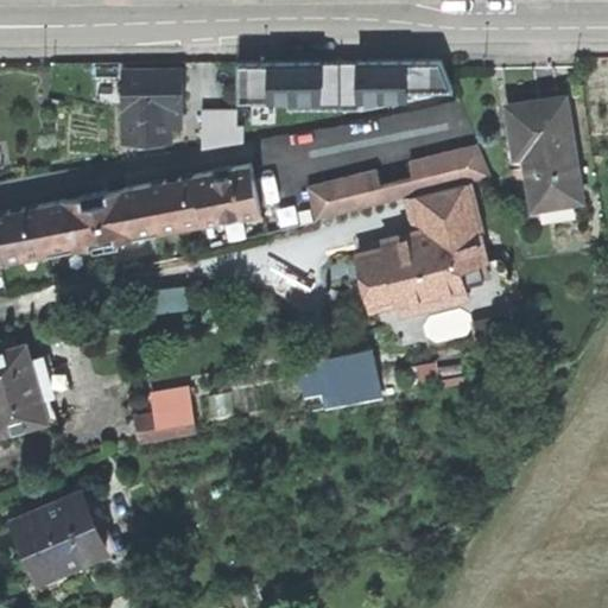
[(342,61),(342,100),(392,99),(407,99),(409,90),(454,89),(447,73),(441,59),(342,61)]
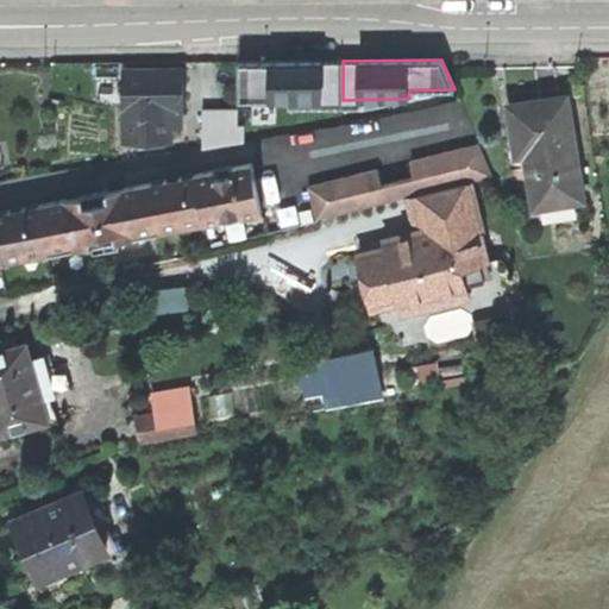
[(289,100),(343,100),(343,61),(239,62),(239,101),(289,100)]
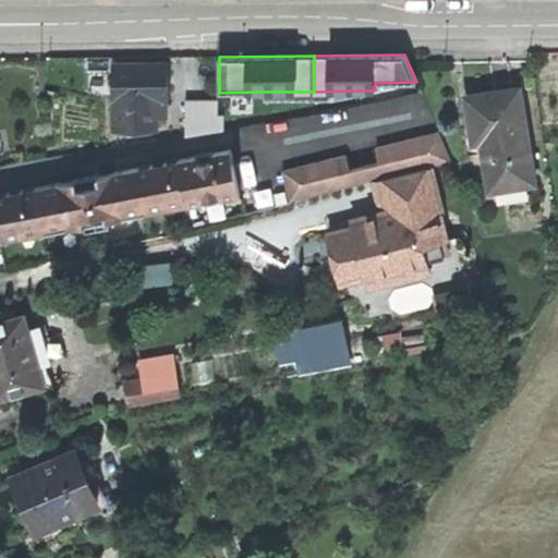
[(169,101),(169,62),(149,63),(113,63),(113,129),(158,129),(157,101),(169,101)]
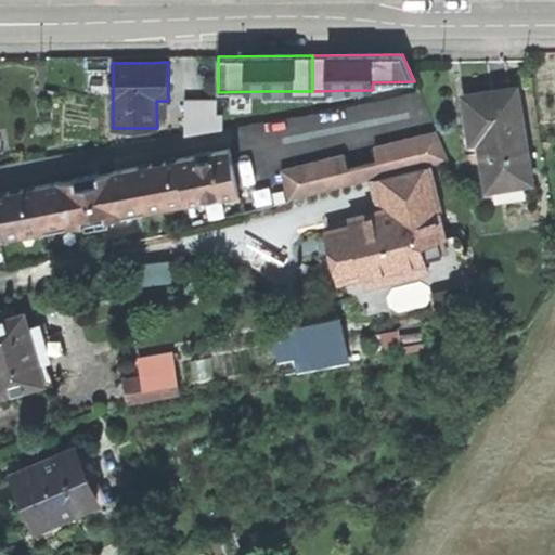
[(534,182),(520,89),(485,94),(467,97),(476,141),(482,141),(491,190),(534,182)]
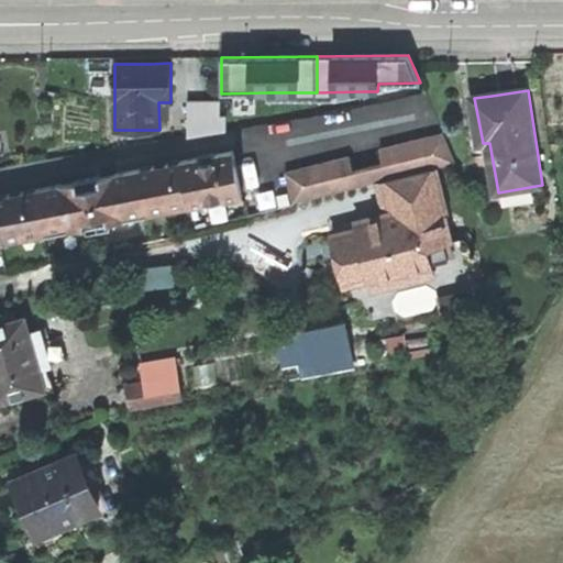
[(363,96),(363,91),(317,92),(267,92),(267,101),(337,101),(363,96)]
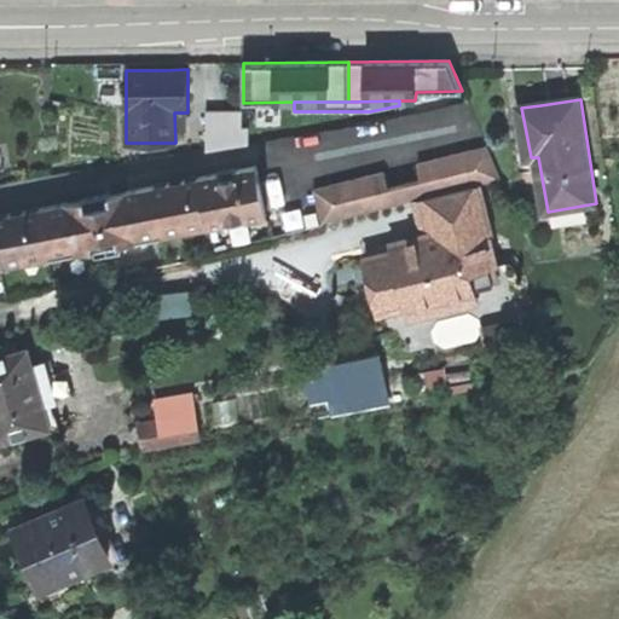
[(206,111),(206,152),(249,145),(249,128),(242,128),(242,111),(206,111)]
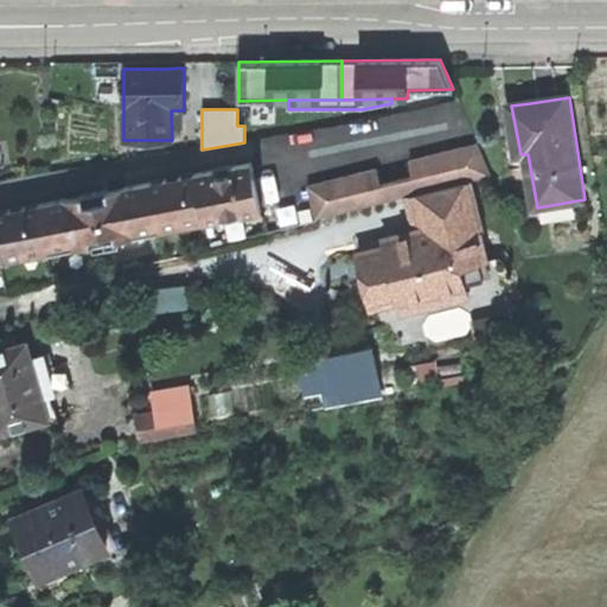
[(468,183),(494,177),(480,142),(411,160),(415,176),(382,184),(378,168),(311,185),(319,219),(409,197),(468,183)]
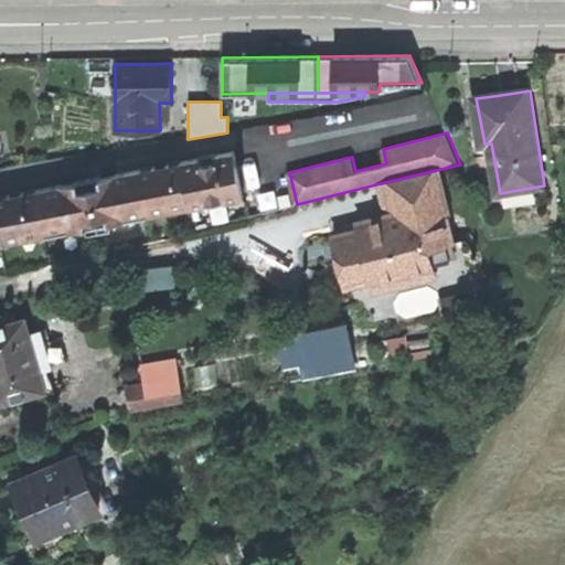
[(227,201),(244,198),(234,151),(216,156),(216,153),(200,157),(200,159),(159,167),(100,178),(99,177),(76,181),(76,182),(20,193),(0,196),(0,247),(1,248),(73,234),(74,242),(100,236),(112,234),(109,224),(204,206),(204,209),(228,204),(227,201)]
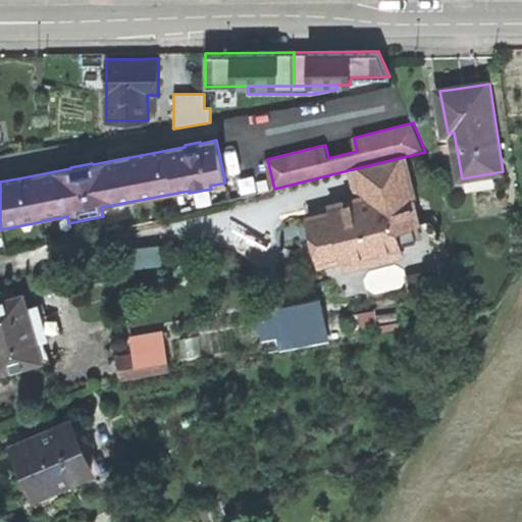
[(424,247),(403,157),(352,169),(359,199),(342,204),(331,206),(333,213),(309,218),(320,264),(326,263),(329,271),(336,276),(422,254),(424,247)]
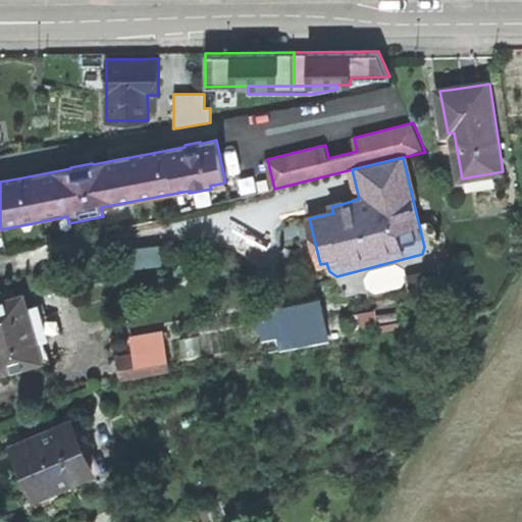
[(160,244),(122,250),(125,270),(164,264),(160,244)]
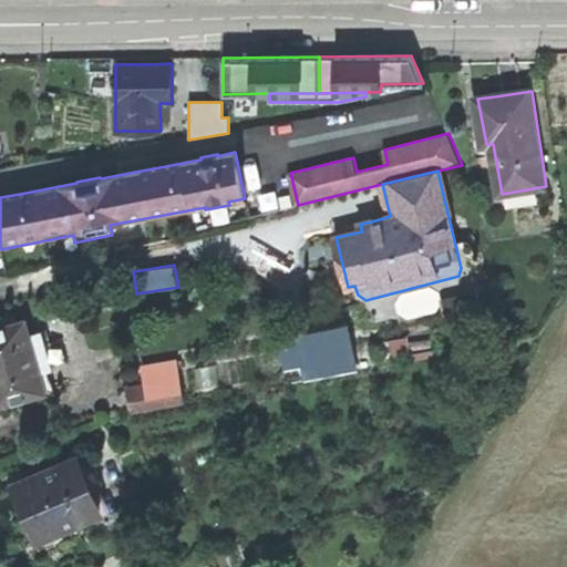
[(0,403),(47,391),(45,388),(31,336),(27,320),(0,327),(0,403)]
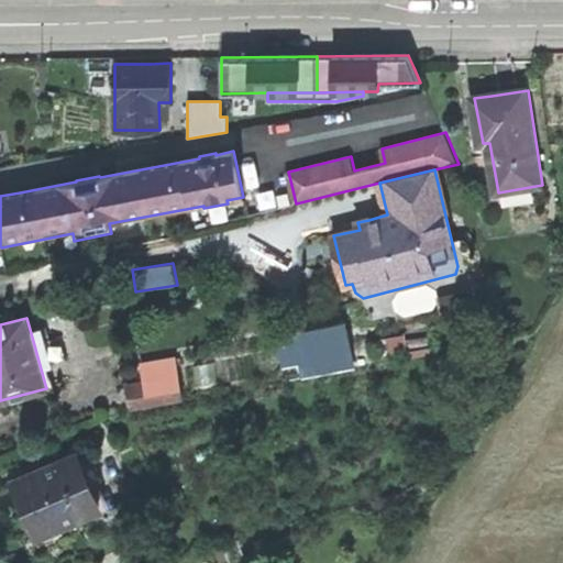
[(305,349),(342,342),(340,327),(295,334),(297,350),(305,349)]
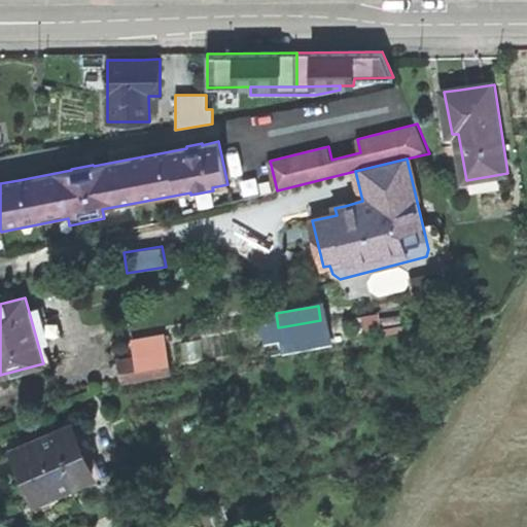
[(50,357),(47,344),(42,325),(37,310),(29,312),(42,360),(50,357)]
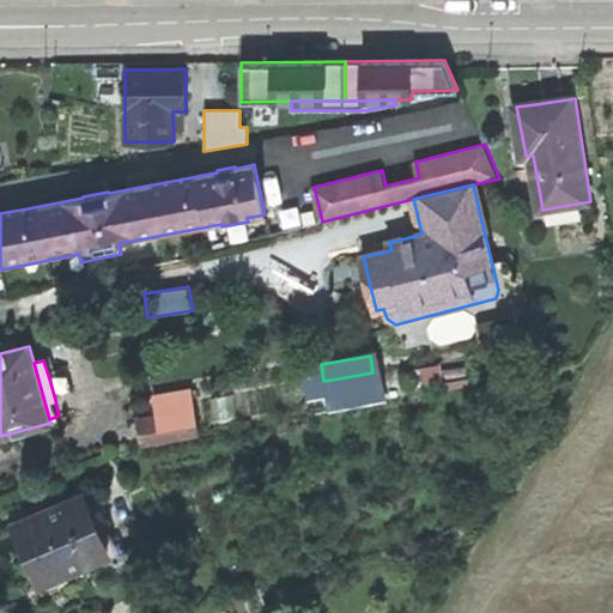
[(49,378),(55,400),(74,394),(68,372),(49,378)]
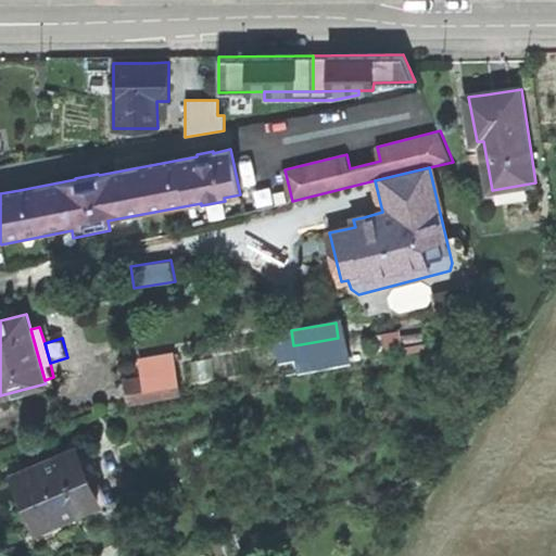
[(365,362),(362,344),(340,348),(338,338),(301,344),(306,371),(365,362)]
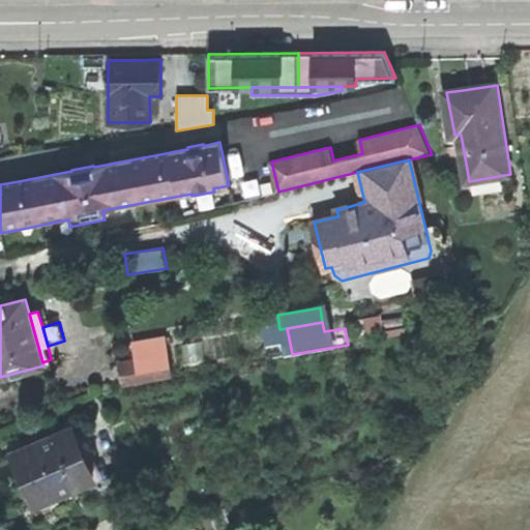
[(170,366),(164,334),(130,341),(135,359),(137,373),(170,366)]
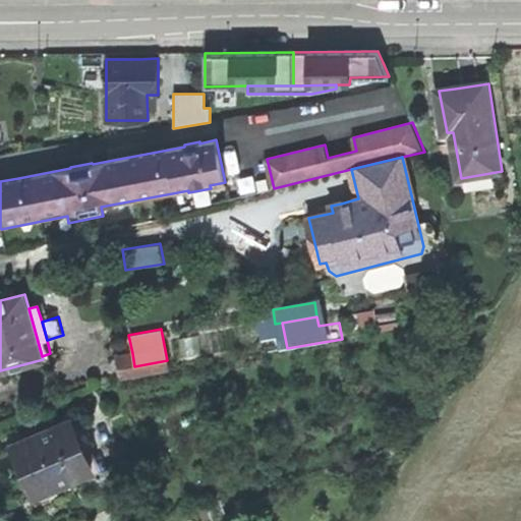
[(117,369),(134,366),(132,353),(115,356),(117,369)]
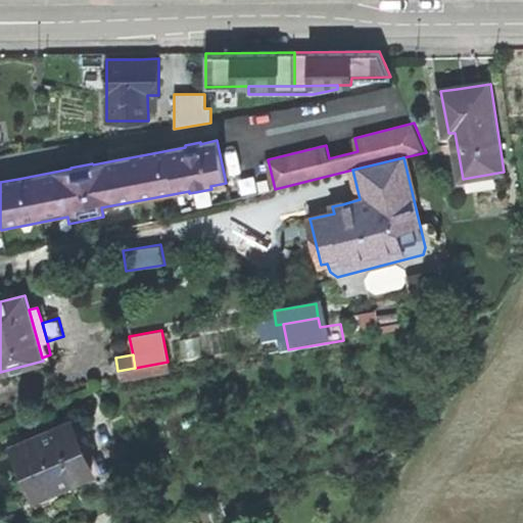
[(170,372),(168,362),(135,368),(117,371),(120,381),(170,372)]
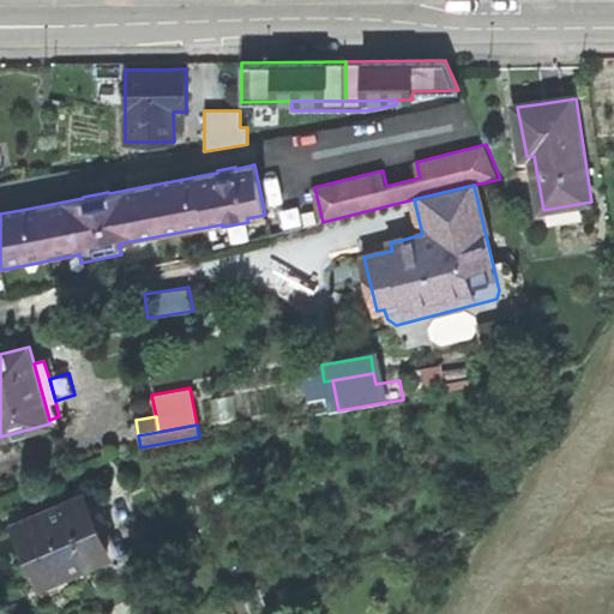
[(109,553),(85,495),(18,523),(26,545),(30,553),(48,595),(79,583),(73,569),(109,553)]
